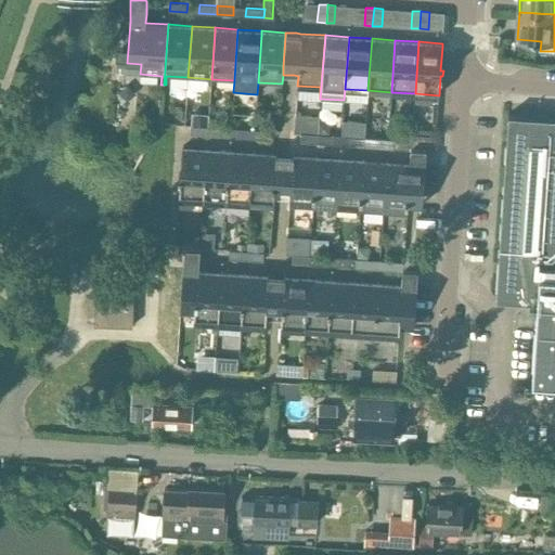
[(294,133),(300,133),(317,134),(318,116),(295,115),(294,133)]
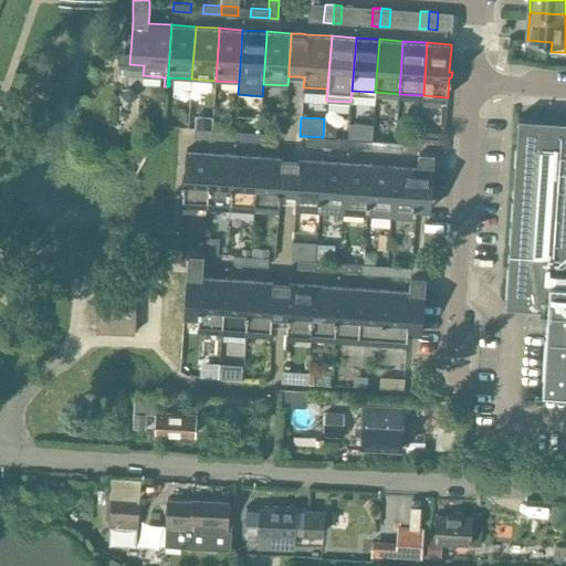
[(507,304),(527,305),(548,307),(551,278),(565,279),(565,119),(562,119),(542,118),(520,117),(507,304)]
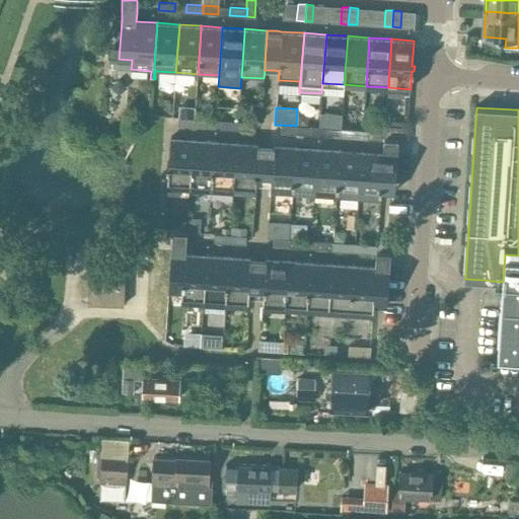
[(326,115),(325,128),(340,129),(341,116),(326,115)]
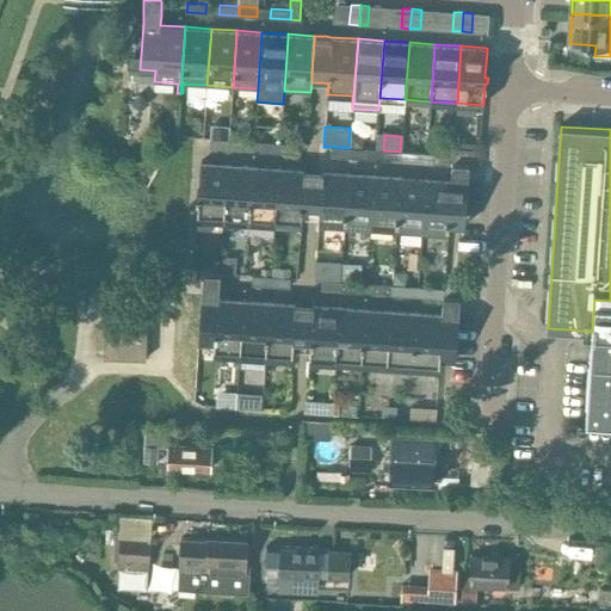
[(228,149),(229,140),(210,139),(209,148),(228,149)]
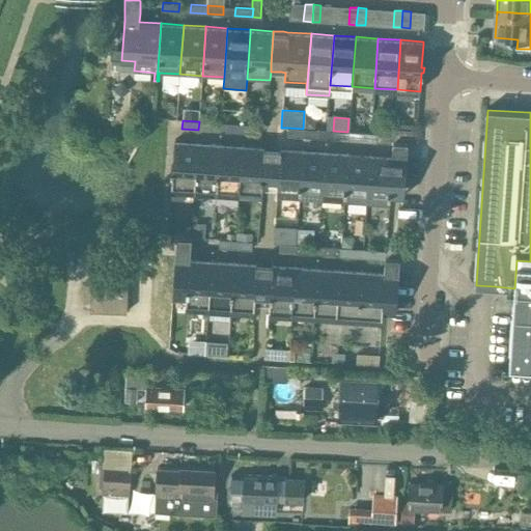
[(199,121),(198,130),(215,131),(216,122),(199,121)]
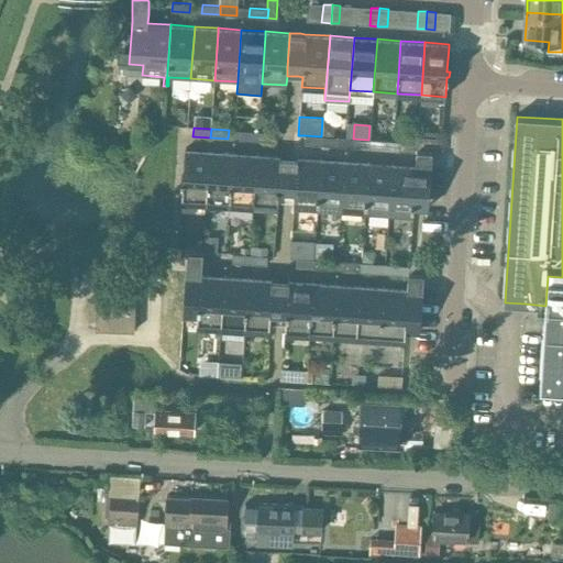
[(257,141),(258,132),(241,131),(240,140),(257,141)]
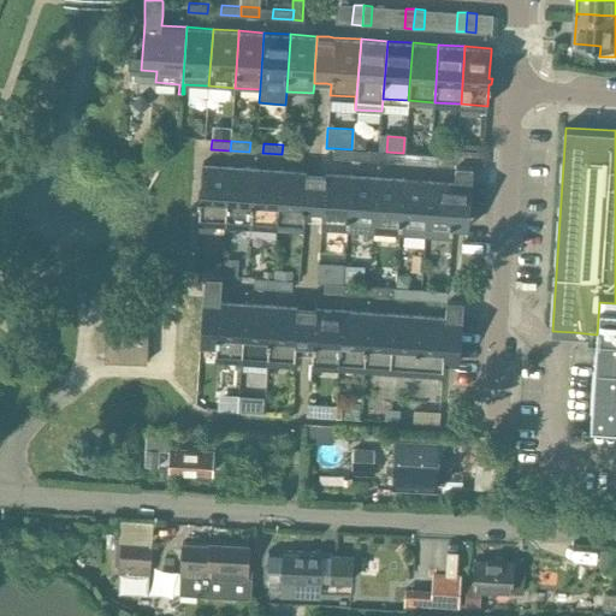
[(283,144),(282,154),(301,155),(302,146),(283,144)]
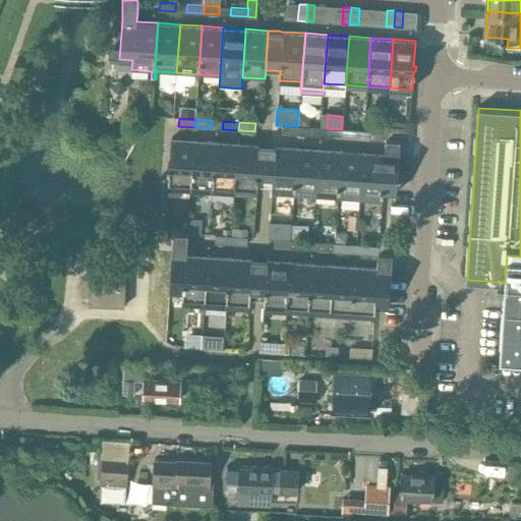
[(297,134),(298,126),(297,126),(282,125),(282,133),(297,134)]
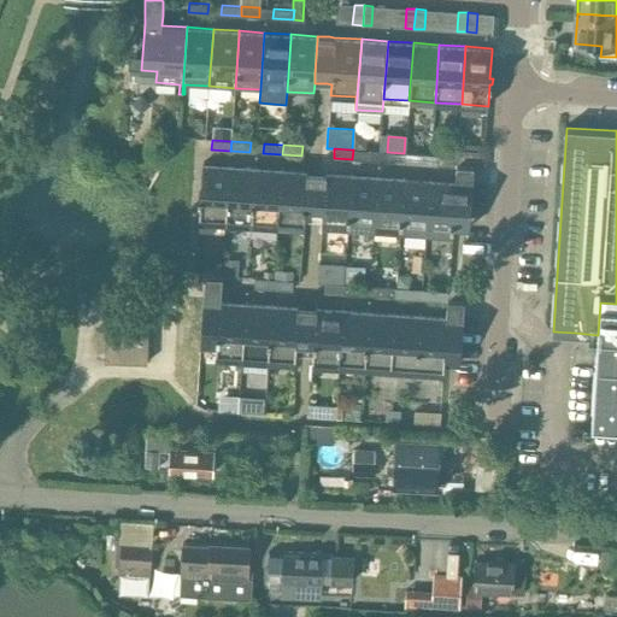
[(353,150),(352,159),(372,160),(372,151),(353,150)]
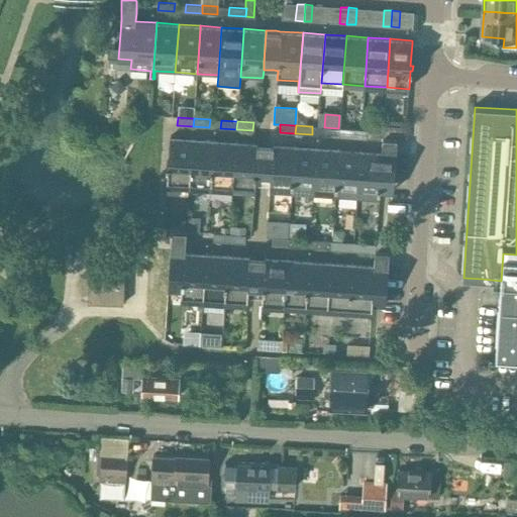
[(406,139),(406,127),(393,126),(385,126),(384,126),(384,131),(383,137),(397,138),(405,139),(406,139)]
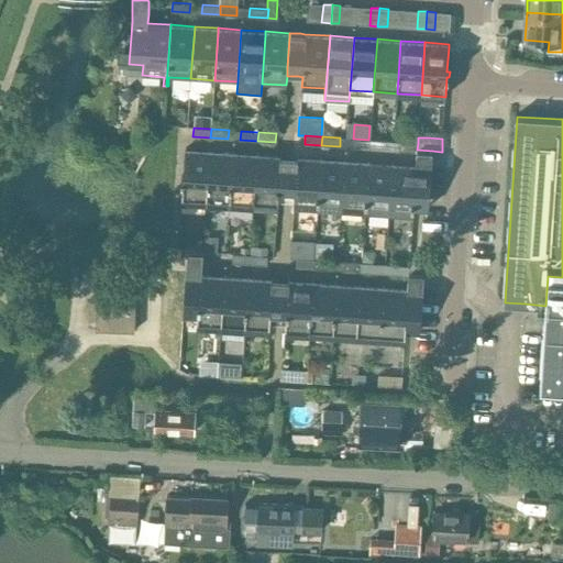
[(368,140),(353,139),(352,139),(352,147),(370,148),(370,140),(368,140)]
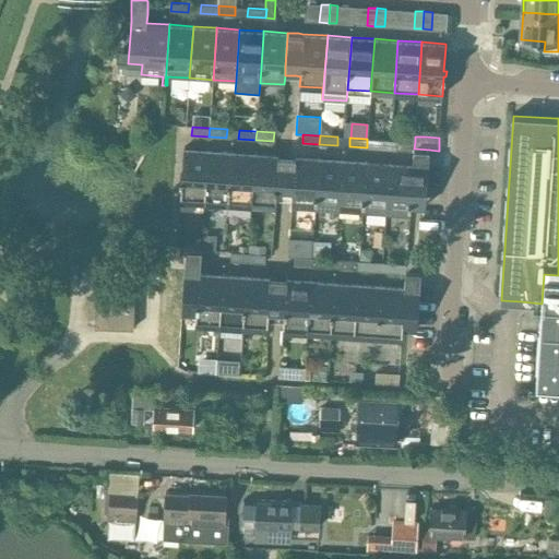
[(367,139),(367,147),(384,149),(384,140),(367,139)]
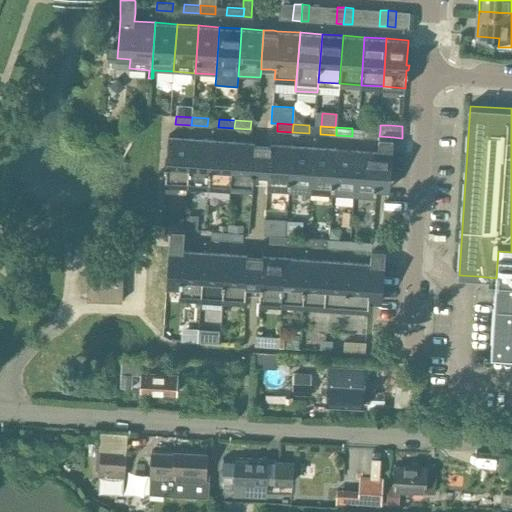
[(362,137),(377,138),(379,138),(379,136),(380,130),(377,130),(375,130),(370,130),(369,130),(363,129),(362,137)]
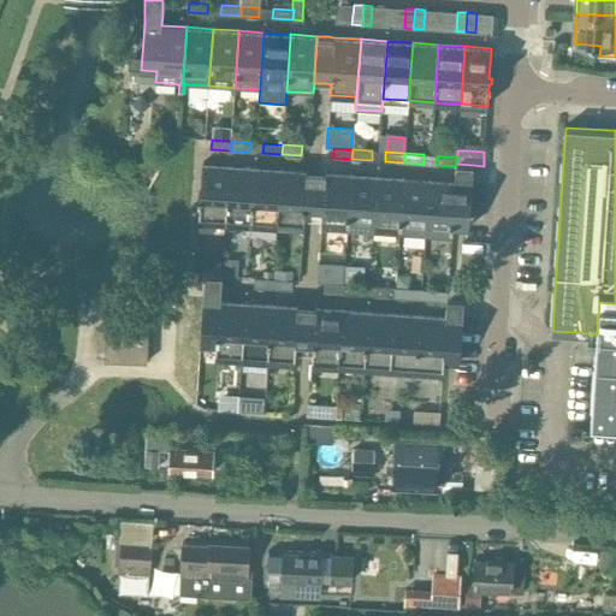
[(197,220),(225,223),(230,165),(202,163),(200,194),(197,194),(197,199),(200,199),(197,220)]
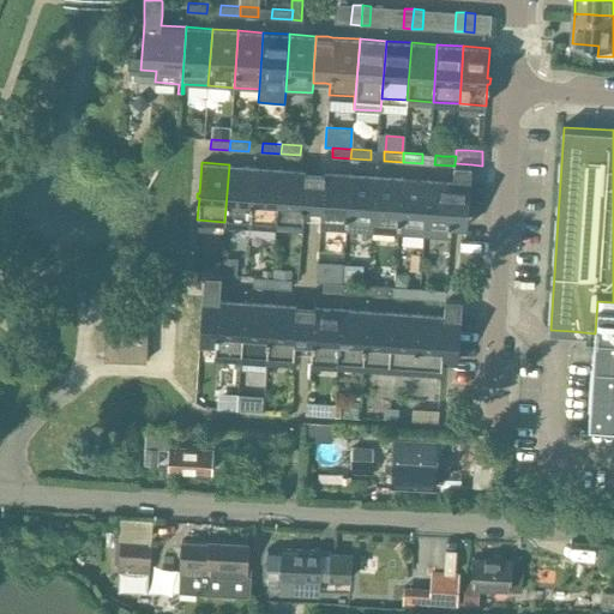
[(423,235),(450,238),(451,227),(467,228),(471,172),(471,164),(455,163),(455,166),(455,170),(455,180),(428,178),(423,235)]
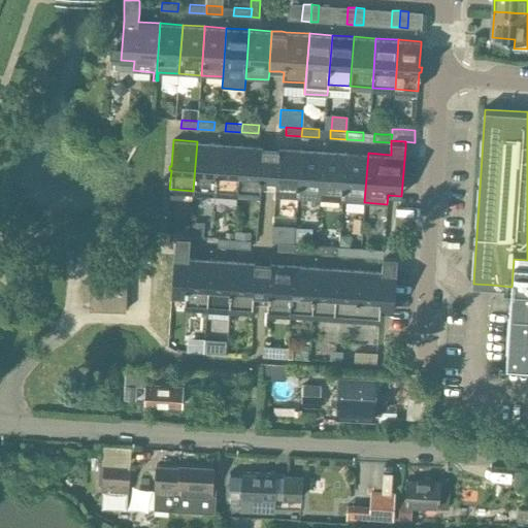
[(193,191),(216,192),(219,142),(197,141),(193,191)]
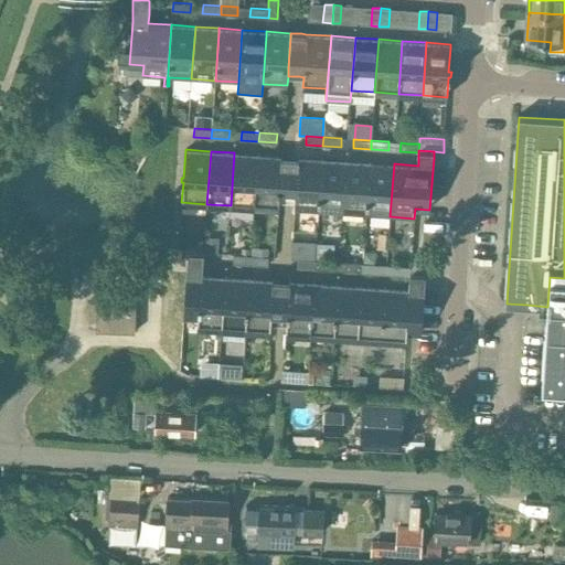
[(231,205),(254,208),(257,158),(257,155),(234,152),(231,205)]
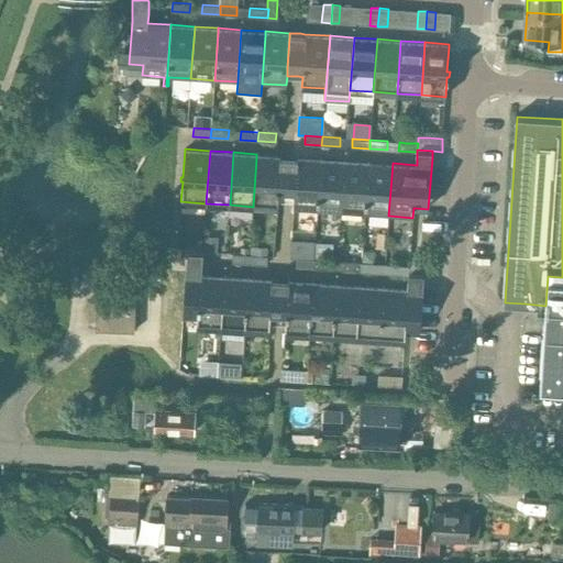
[(256,157),(253,207),(278,209),(278,199),(282,159),(282,155),(256,154),(256,157)]
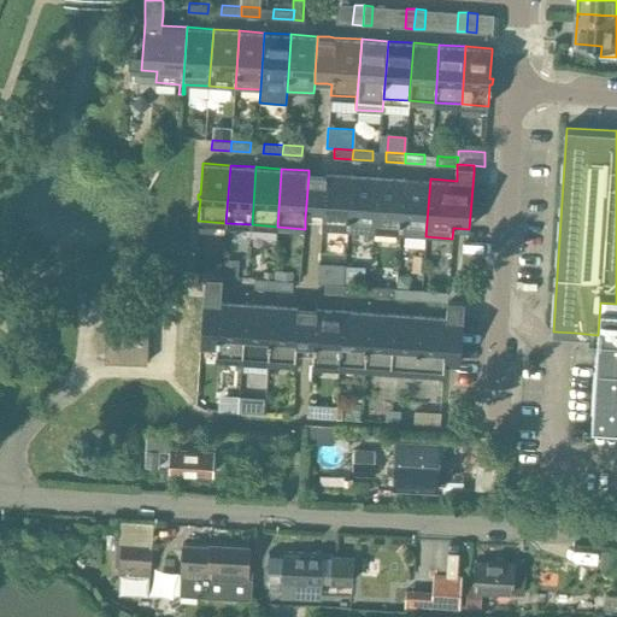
[(309,175),(305,218),(309,218),(315,218),(322,218),(322,229),(348,231),(352,174),(318,171),(309,170),(309,175)]
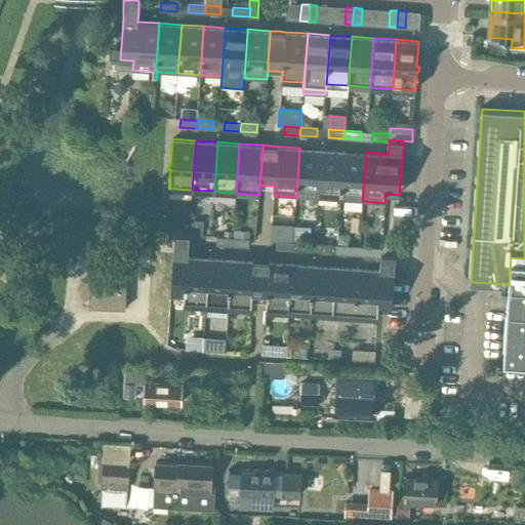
[(296,197),(318,198),(321,149),(299,148),(296,197)]
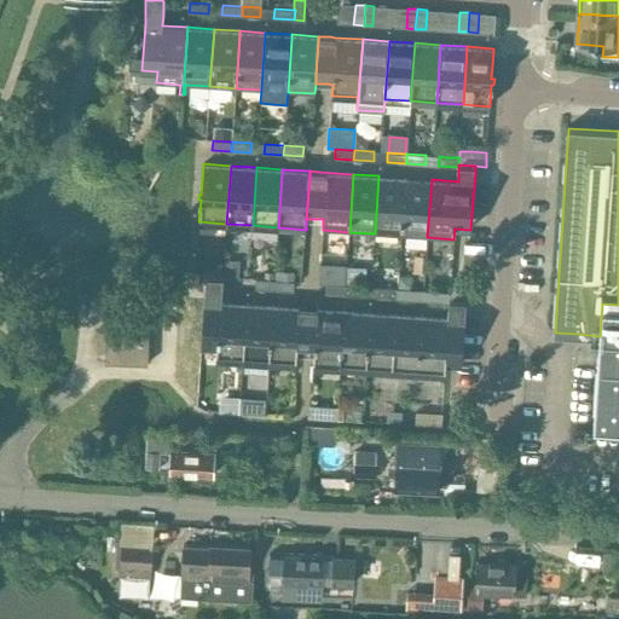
[(375,233),(401,236),(405,178),(379,175),(375,233)]
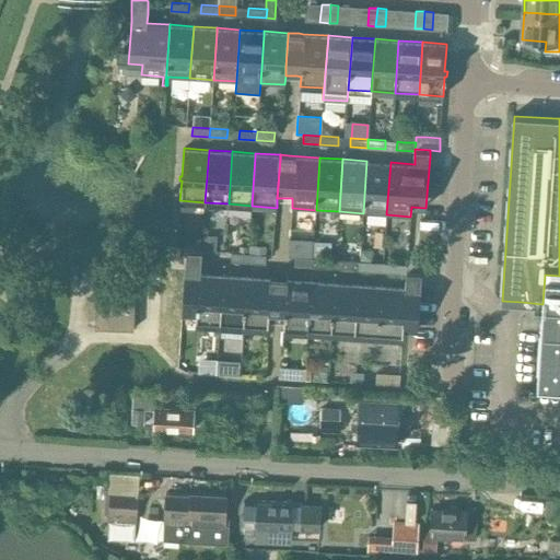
[(363,213),(386,214),(391,162),(366,161),(363,213)]
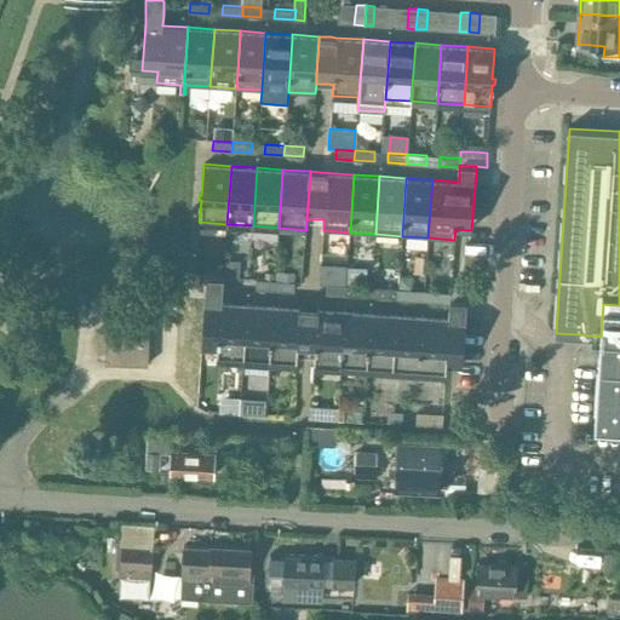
[(205,293),(201,346),(217,348),(216,359),(244,361),(247,303),(220,302),(222,294),(222,290),(223,277),(206,276),(205,293)]
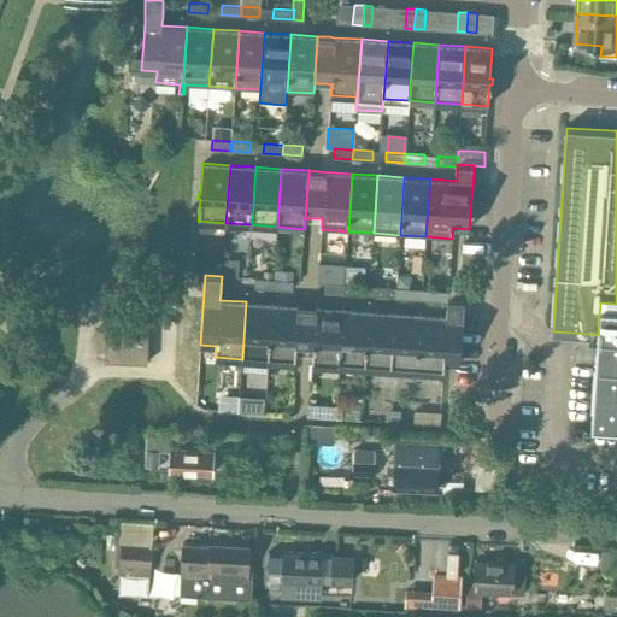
[(272,289),(274,280),(254,278),(253,287),(272,289)]
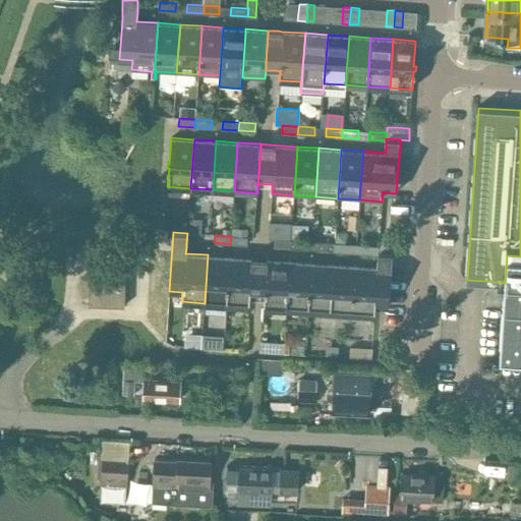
[(231,236),(230,244),(246,245),(247,237),(231,236)]
